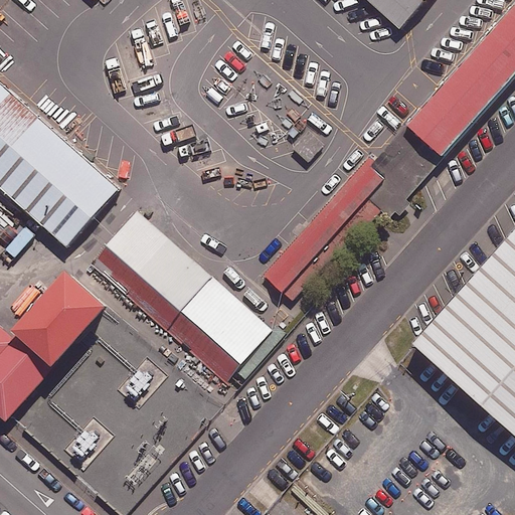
[(423,0),(366,0),(398,29),(423,0)]
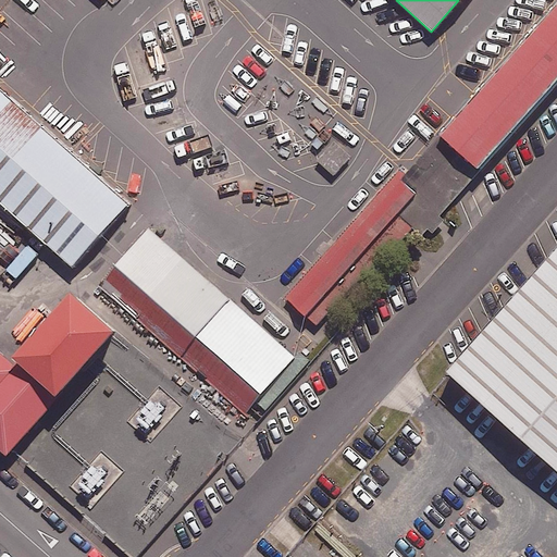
[(556,1),(437,134),(478,170),(556,81),(556,1)]
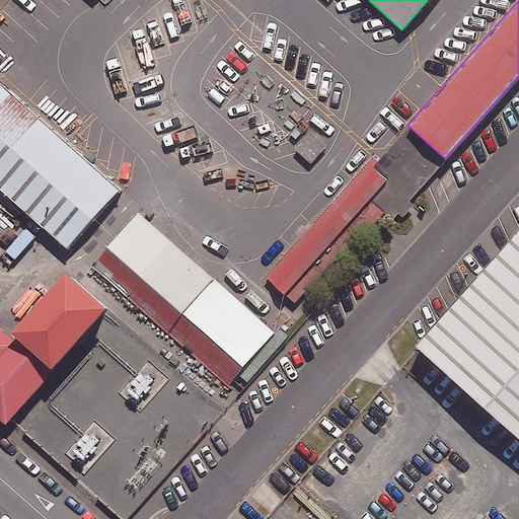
[(0,82),(0,191),(40,226),(65,249),(119,189),(0,82)]
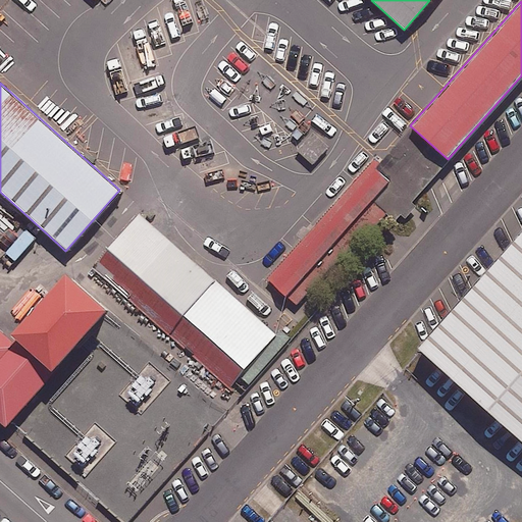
[(373,156),(263,278),(295,308),(383,209),(394,218),(448,159),(410,125),(378,160),(373,156)]
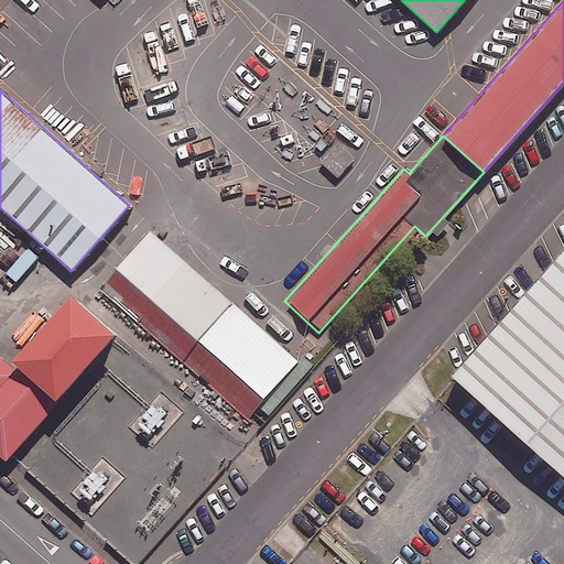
[(339,140),(322,160),(340,176),(358,156),(339,140)]
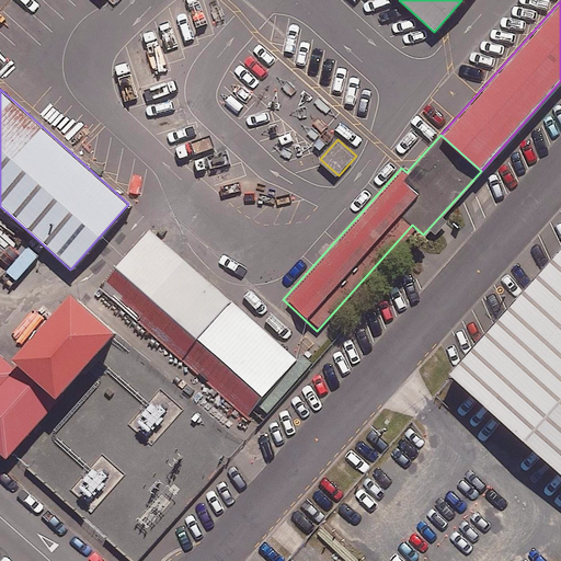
[(0,206),(0,290),(43,244),(0,206)]
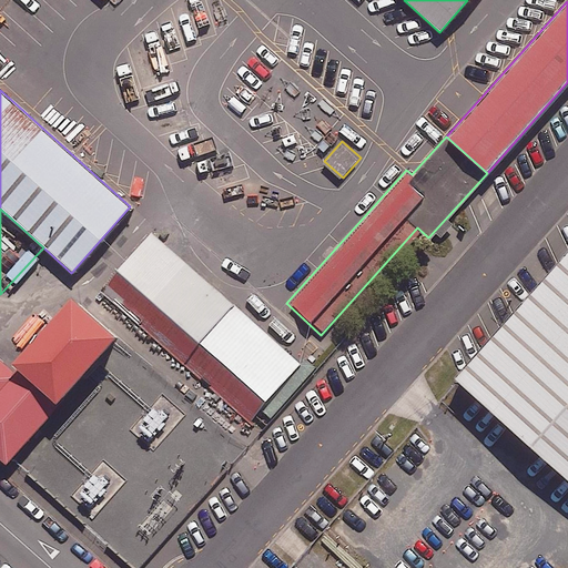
[(304,371),(150,234),(99,292),(254,427),(304,371)]
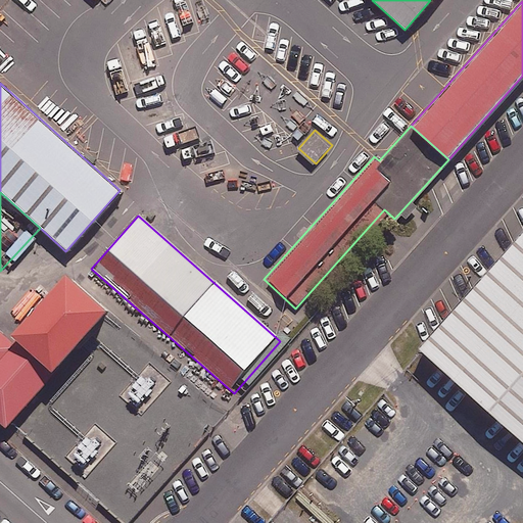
[(522,234),(420,349),(522,441),(522,234)]
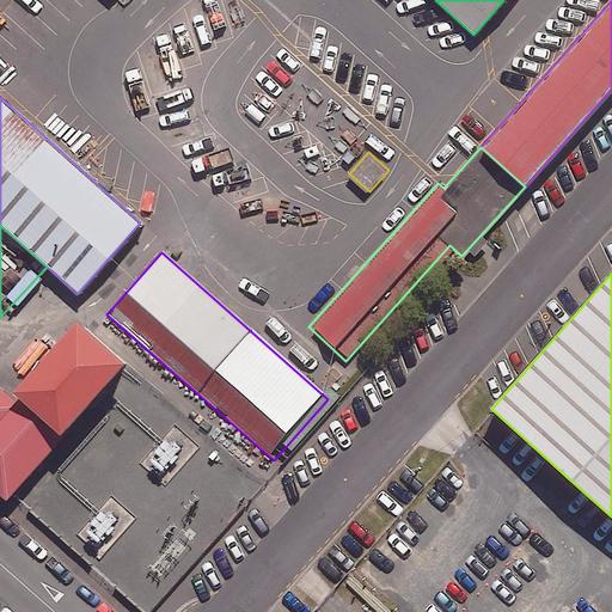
[(123,362),(73,318),(7,392),(59,436),(123,362)]
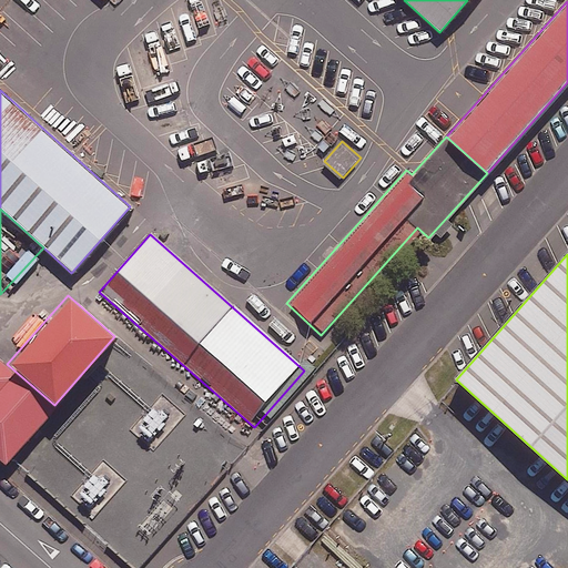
[(9,457),(54,405),(7,364),(0,358),(0,457),(4,462),(9,457)]
